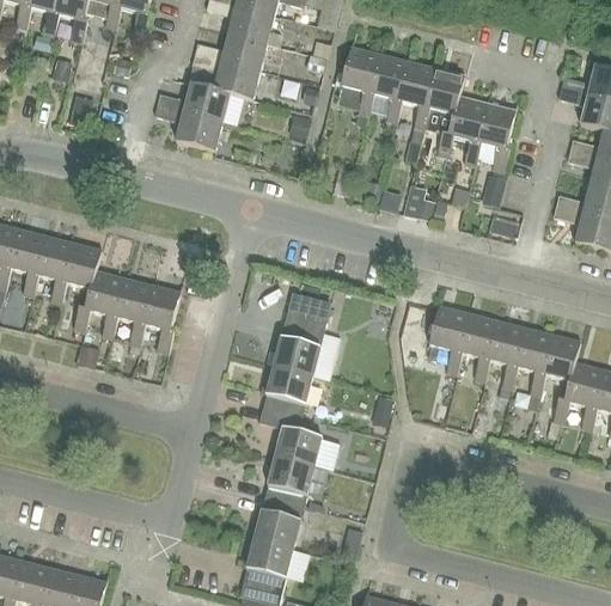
[(25,4),(26,0),(10,0),(20,2),(16,23),(25,26),(31,5),(25,4)]
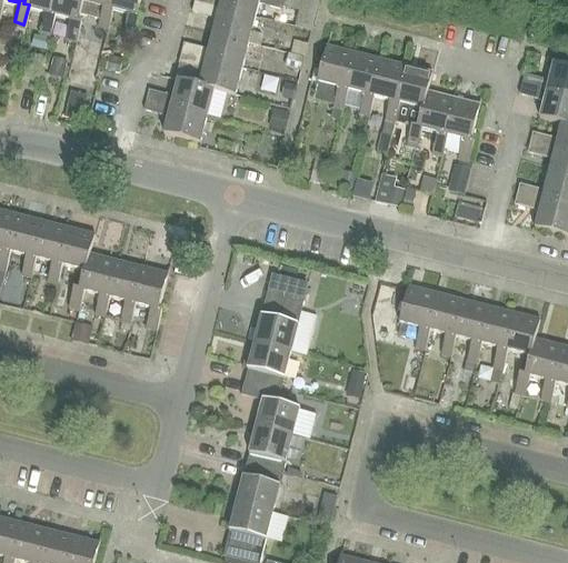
[(50,10),(52,0),(25,0),(23,3),(29,4),(45,9),(39,29),(50,31),(56,11),(50,10)]
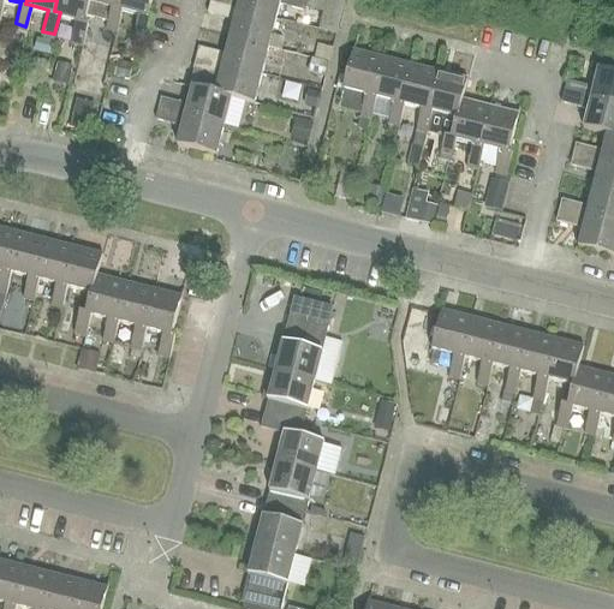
[(57,0),(54,11),(60,12),(77,17),(71,37),(82,41),(88,18),(85,17),(87,12),(89,0),(57,0)]
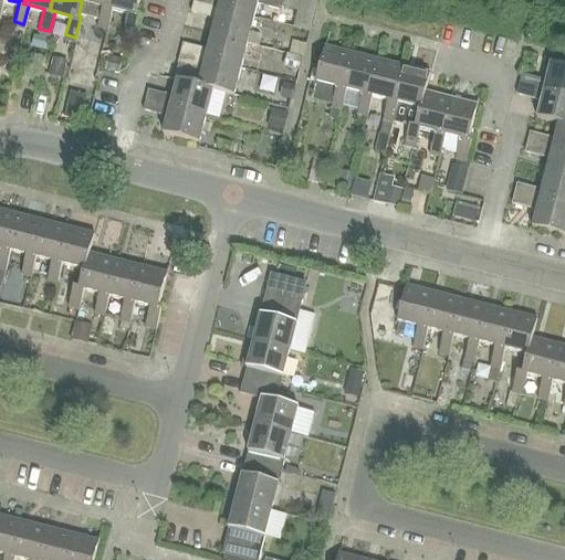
[(82,0),(80,11),(98,17),(102,3),(91,0),(82,0)]
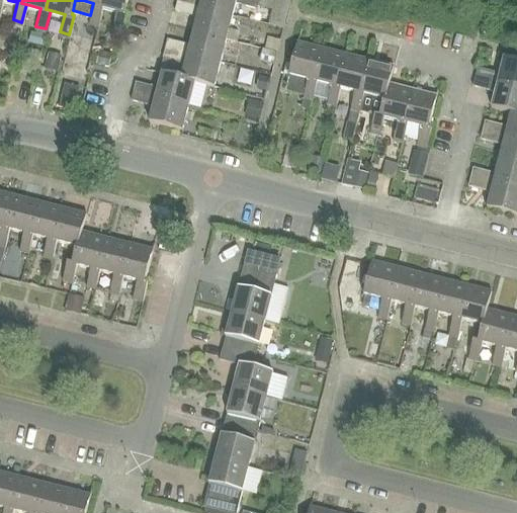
[(99,3),(100,0),(83,0),(93,3),(90,15),(89,20),(98,23),(103,5),(103,4),(99,3)]
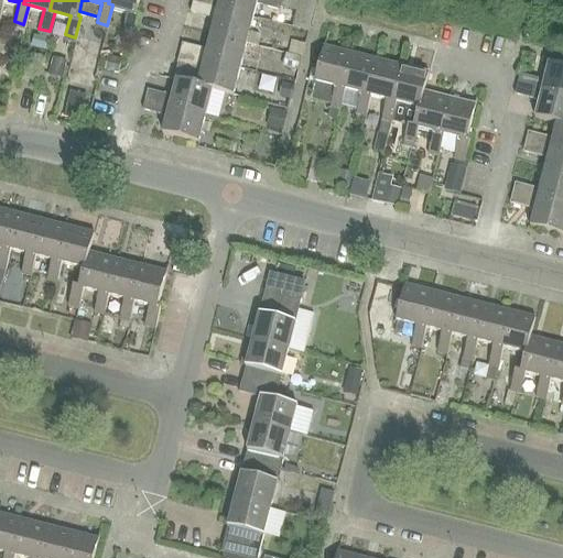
[(134,10),(137,0),(109,0),(108,3),(112,4),(112,6),(128,10),(122,29),(132,31),(138,10),(134,10)]
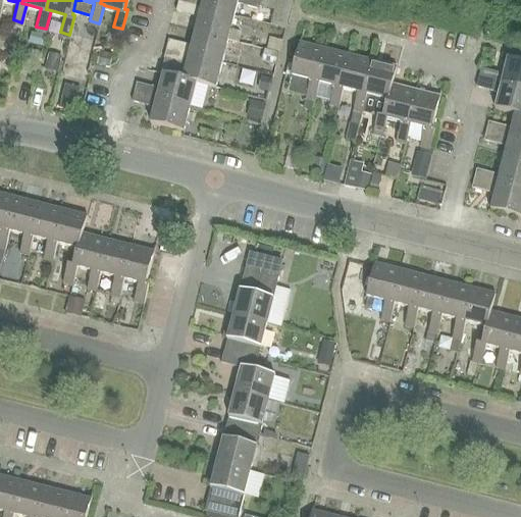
[(177,0),(175,7),(198,12),(194,28),(227,36),(237,39),(241,27),(230,24),(235,12),(186,0),(177,0)]
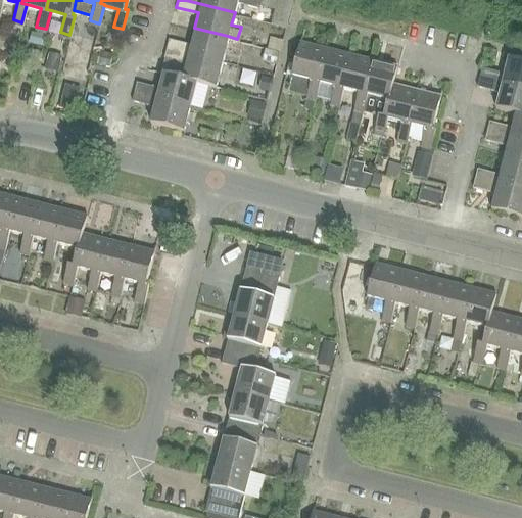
[(186,0),(235,12),(237,0),(186,0)]
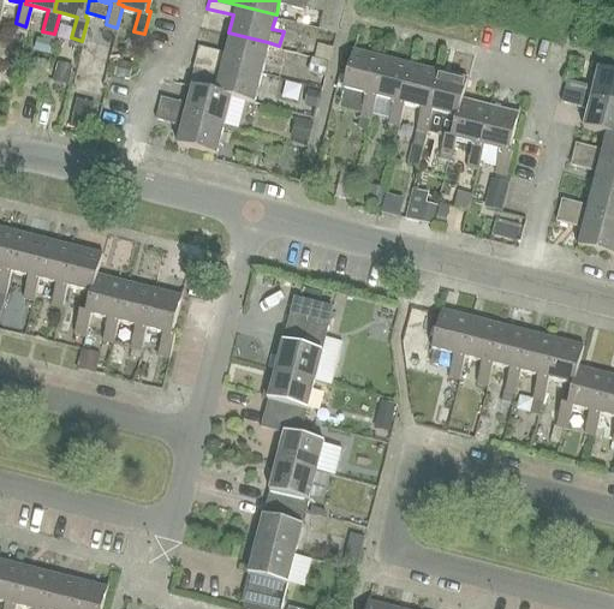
[(322,7),(317,25),(321,27),(333,29),(333,30),(338,12),(322,7)]
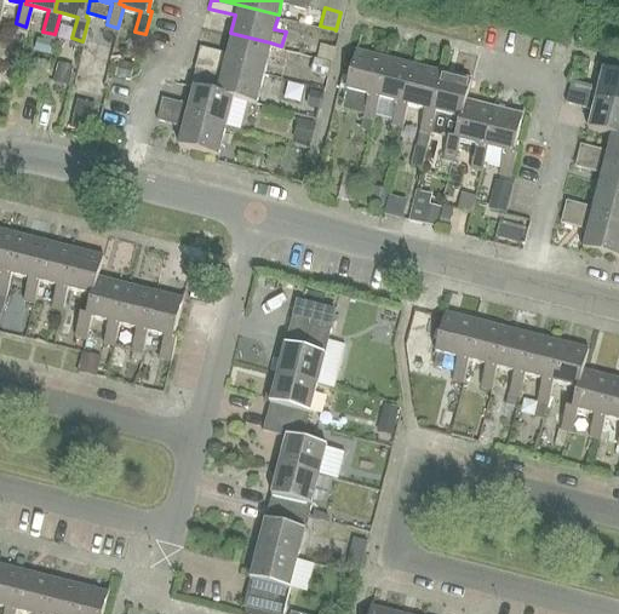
[(264,72),(270,42),(230,33),(225,50),(200,44),(198,55),(264,72)]
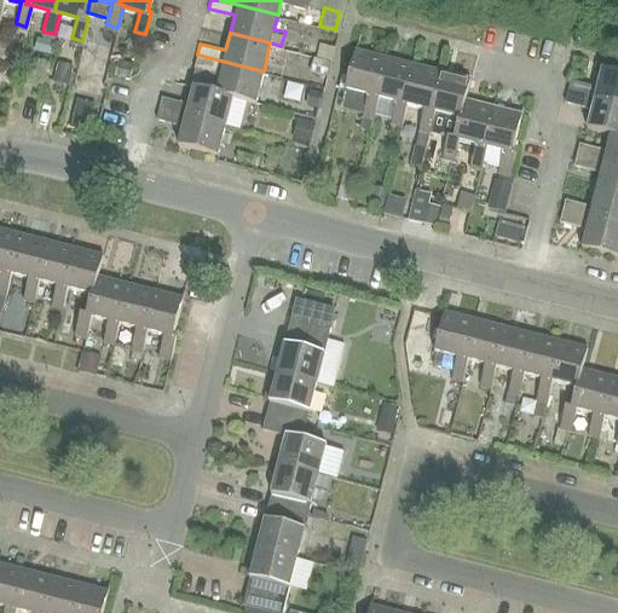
[(97,82),(105,48),(90,45),(81,79),(97,82)]
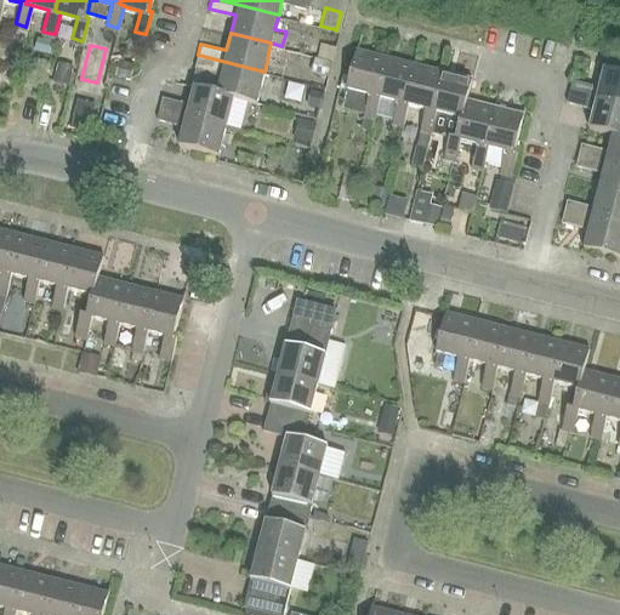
[(375,94),(385,53),(356,46),(345,86),(369,94),(364,114),(375,117),(380,96),(380,95),(375,94)]
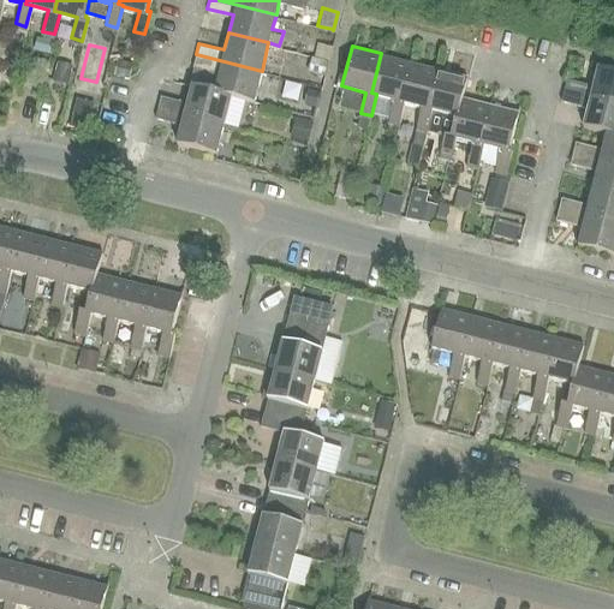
[(398,100),(409,60),(381,53),(371,93),(376,94),(376,95),(394,99),(389,120),(399,123),(404,101),(398,100)]
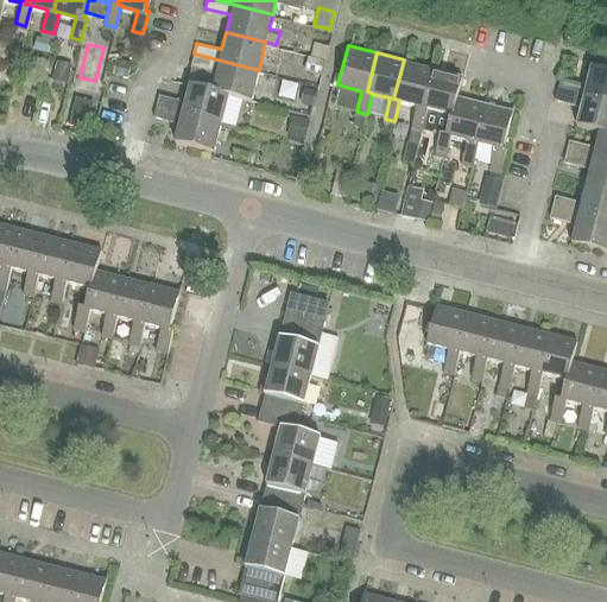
[(194,54),(191,63),(215,70),(212,86),(212,87),(228,92),(228,93),(251,99),(259,70),(194,54)]
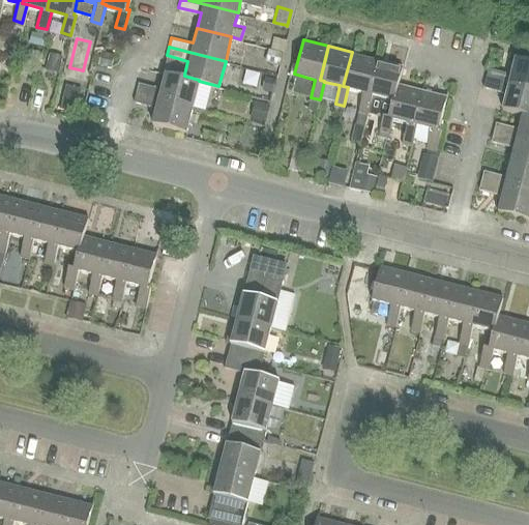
[(267,47),(264,59),(278,63),(282,51),(267,47)]
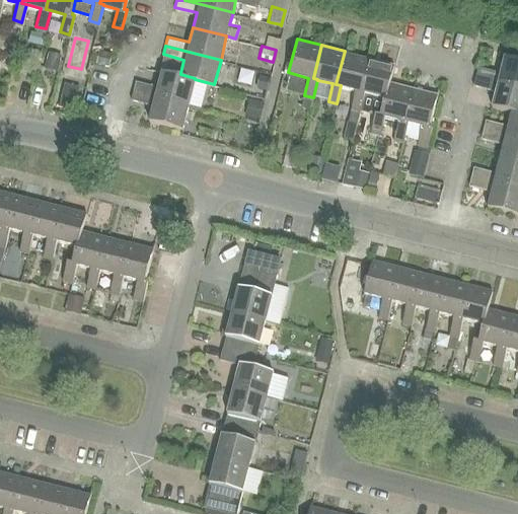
[(360,89),(368,57),(345,51),(336,84),(341,85),(356,89),(351,107),(348,119),(357,121),(360,109),(361,108),(365,90),(360,89)]
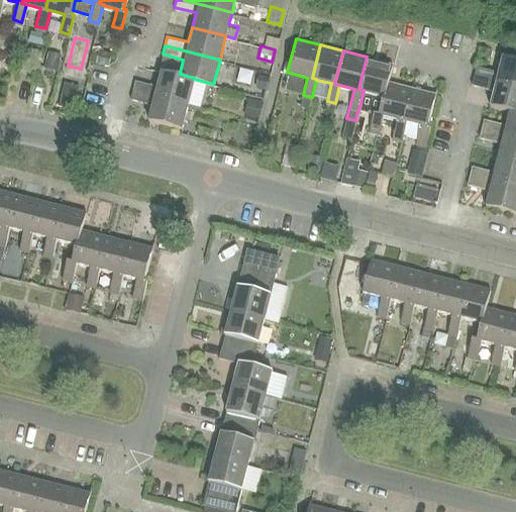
[(45,57),(42,66),(57,69),(59,62),(60,58),(45,55),(45,57)]
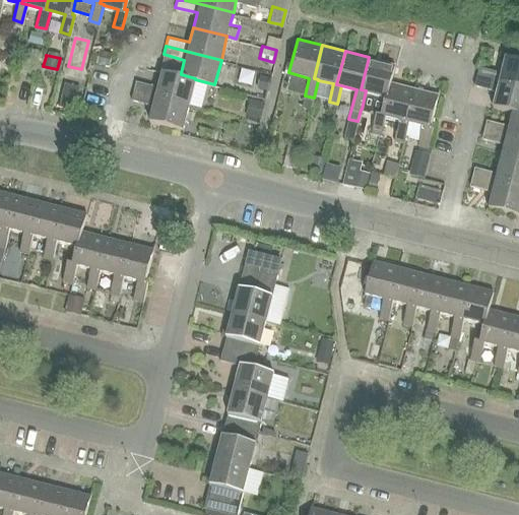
[(476,74),(518,84),(518,58),(505,55),(502,71),(478,65),(476,74)]
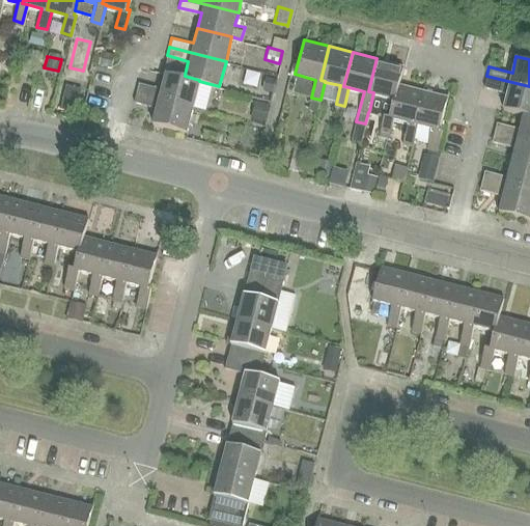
[(398,83),(402,64),(377,58),(368,91),(373,92),(369,111),(383,114),(379,134),(388,136),(392,118),(393,117),(389,116),(393,99),(398,83)]
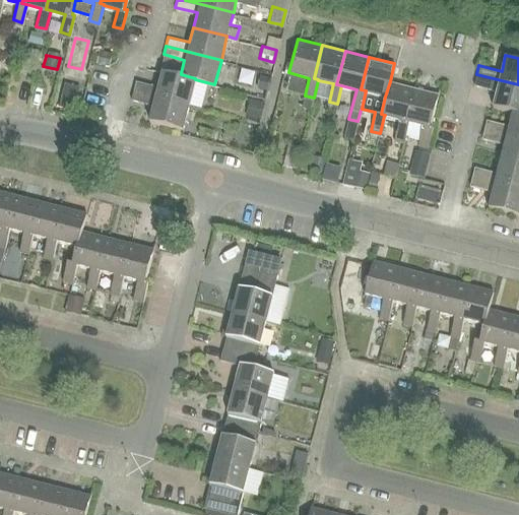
[(181,74),(181,73),(164,69),(159,83),(137,78),(134,87),(189,102),(195,79),(195,78),(181,74)]
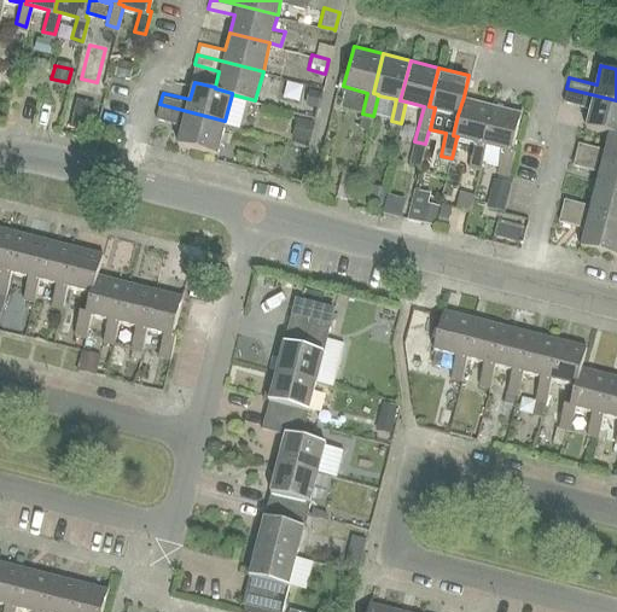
[(307,86),(304,102),(316,104),(320,89),(307,86)]
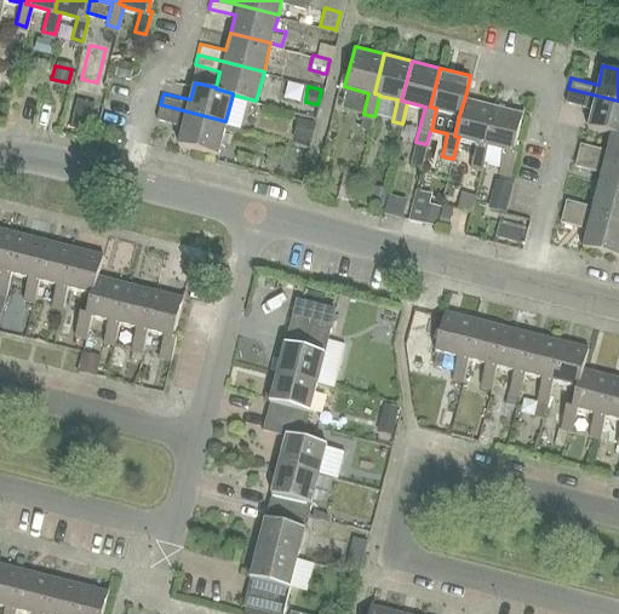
[(618,131),(618,101),(568,89),(566,99),(592,107),(588,125),(611,131),(612,130),(618,131)]
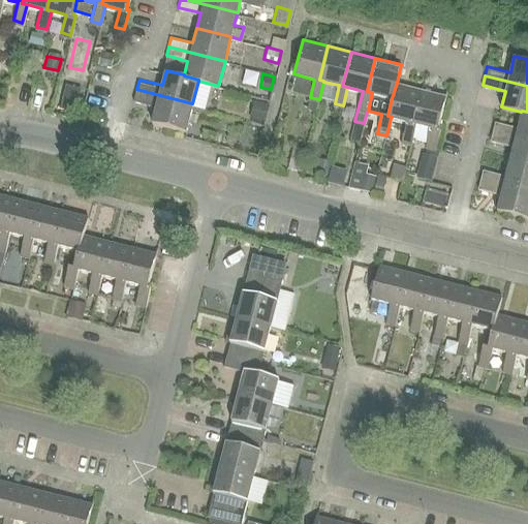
[(64,83),(59,106),(74,111),(81,87),(64,83)]
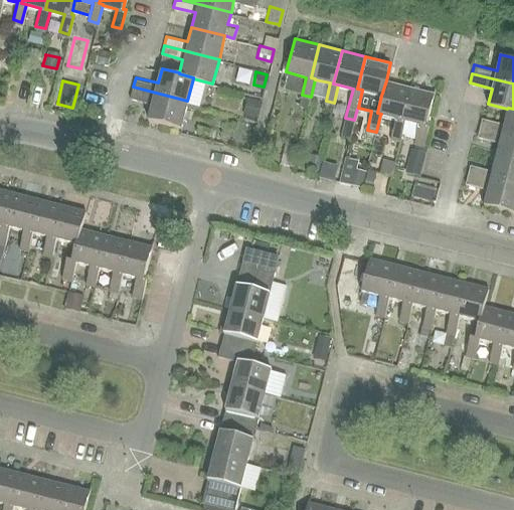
[(400,120),(409,87),(386,80),(381,96),(377,113),(381,114),(380,115),(395,118),(391,136),(400,138),(404,121),(400,120)]
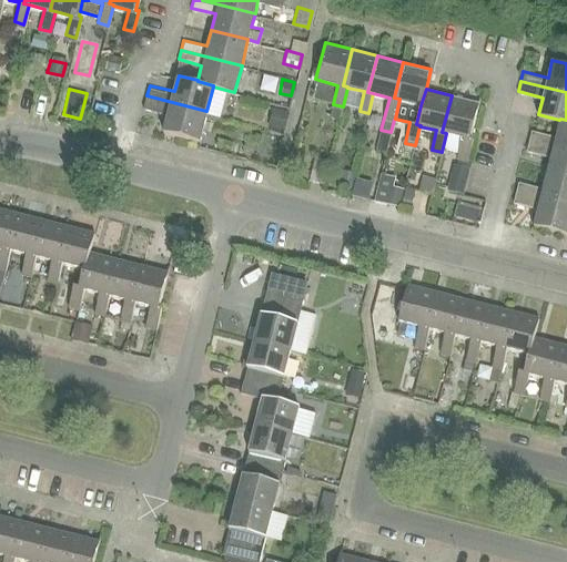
[(200,139),(206,111),(147,95),(144,106),(168,112),(163,129),(200,139)]
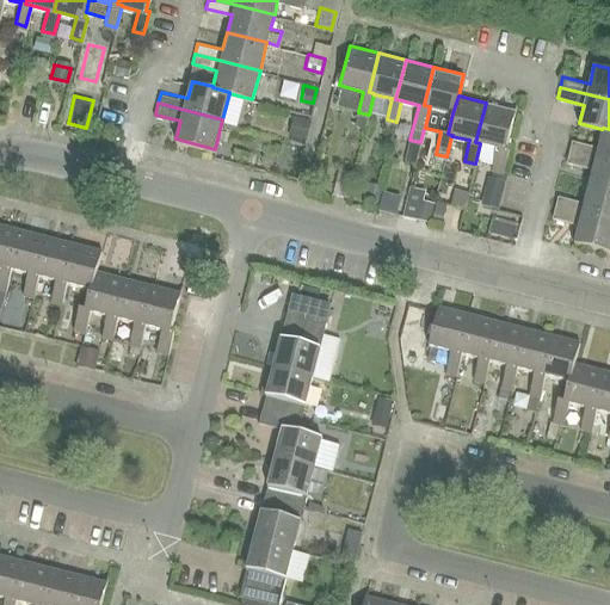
[(505,148),(515,110),(486,103),(475,142),(480,143),(498,148),(493,167),(503,170),(509,148),(505,148)]
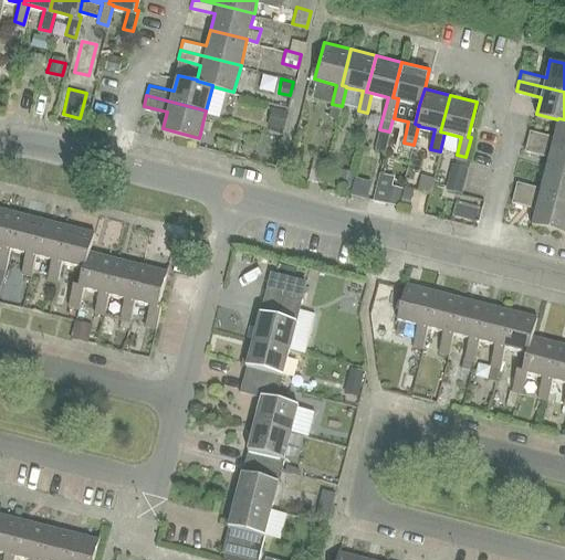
[(282,127),(288,108),(271,105),(265,123),(282,127)]
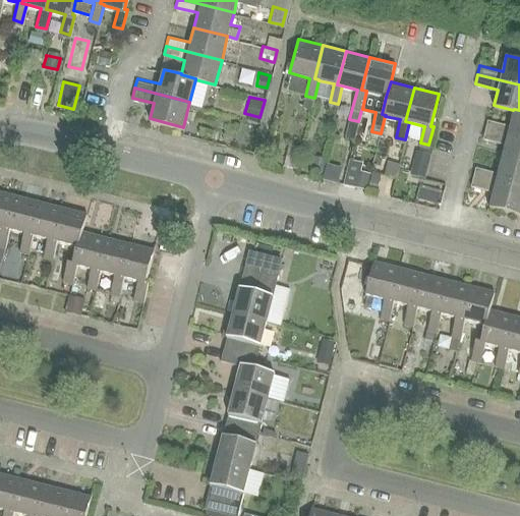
[(487,118),(485,127),(519,136),(519,110),(514,109),(513,110),(510,124),(487,118)]
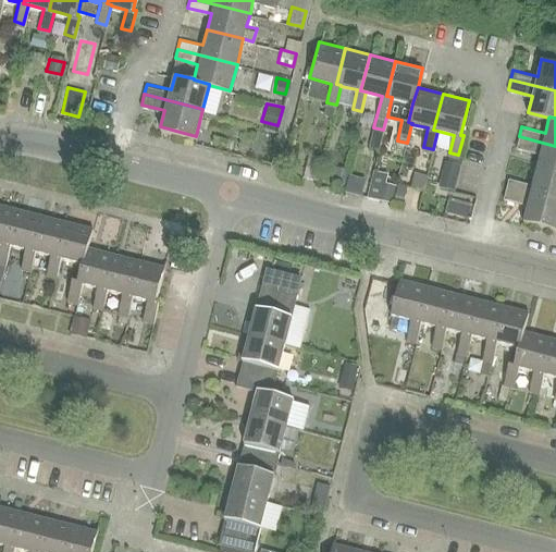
[(555,146),(519,136),(517,146),(539,152),(535,168),(555,172),(555,146)]
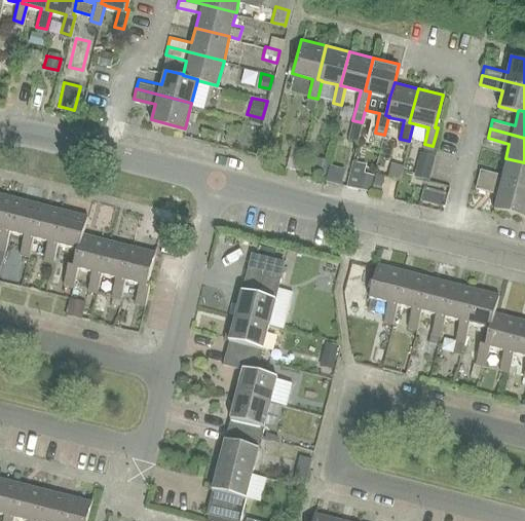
[(428,177),(434,153),(419,150),(413,174),(428,177)]
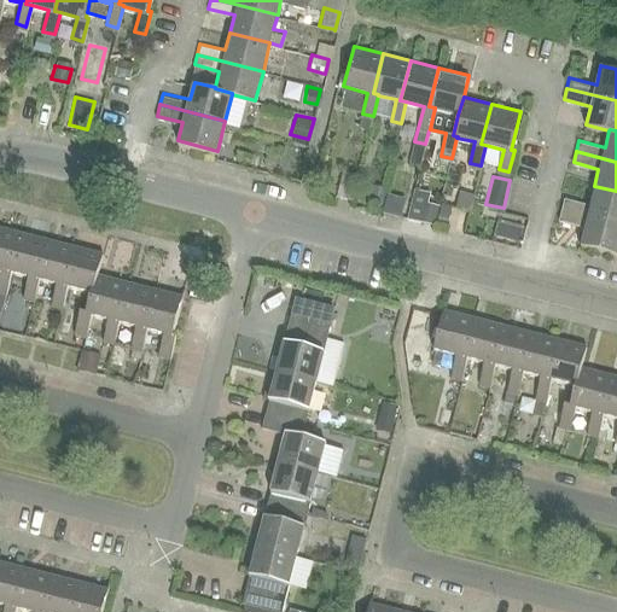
[(565,196),(562,208),(616,221),(616,191),(594,186),(589,203),(565,196)]
